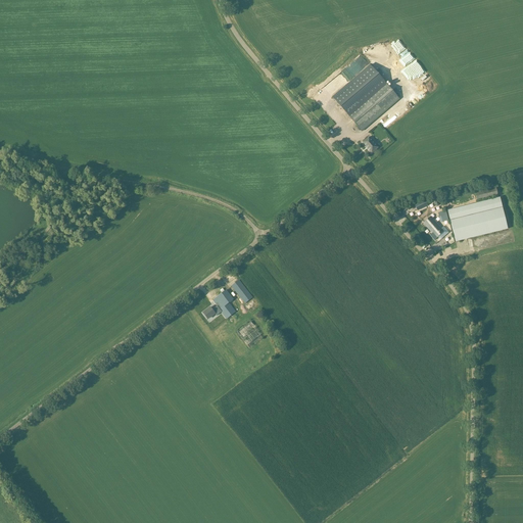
[(331,97),(362,132),(399,99),(369,65),(331,97)]
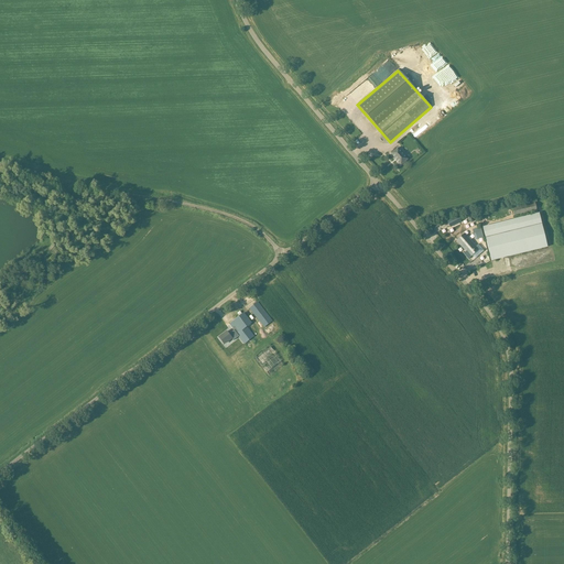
[(408,160),(398,149),(391,154),(401,165),(408,160)]
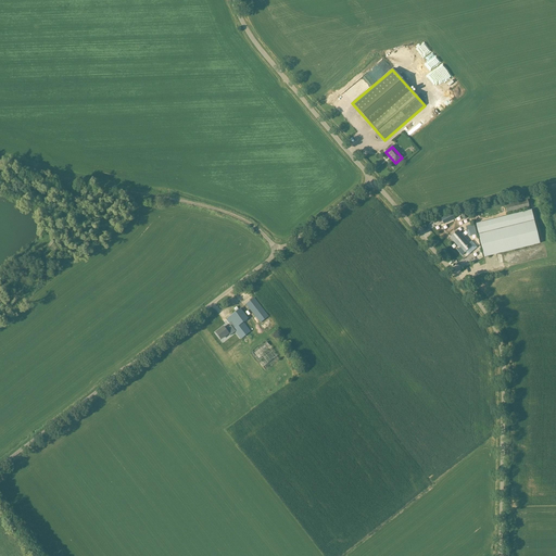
[(527,199),(505,204),(507,215),(526,210),(530,209),(527,199)]
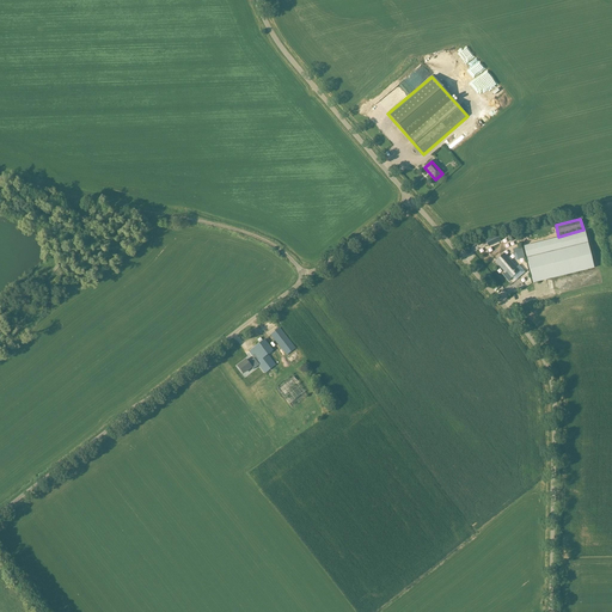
[(579,233),(524,246),(533,283),(594,269),(585,232),(583,232),(583,230),(579,231),(579,233)]
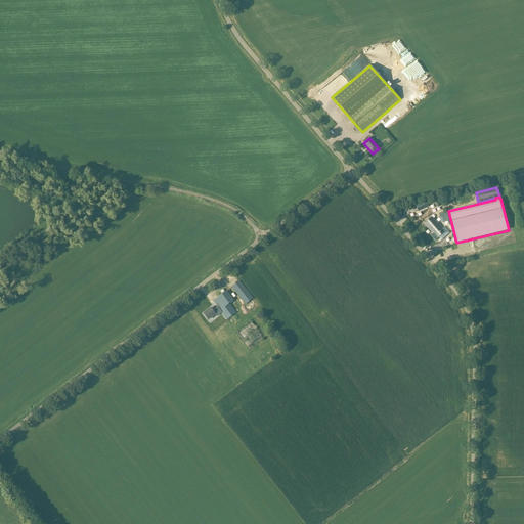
[(432,217),(424,223),(433,233),(438,238),(445,232),(437,223),(435,221),(432,217)]
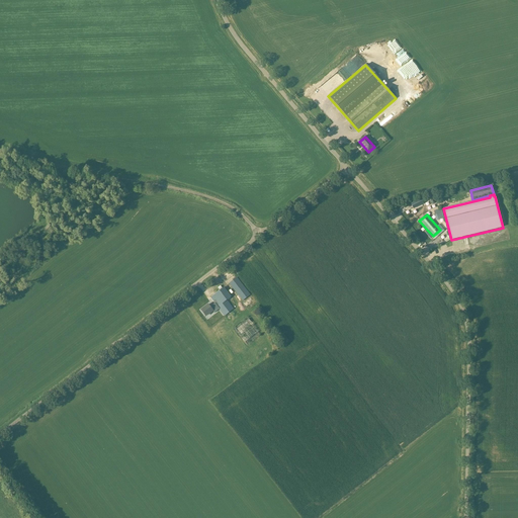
[(251,294),(237,277),(229,283),(243,301),(251,294)]
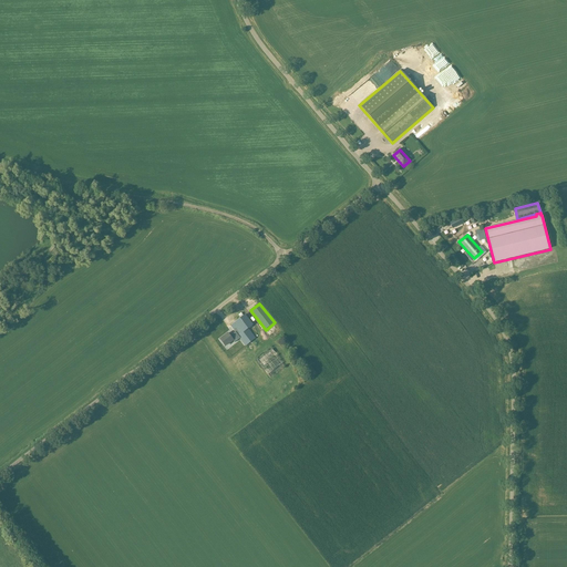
[(234,340),(233,340),(238,336),(246,346),(256,338),(248,329),(253,325),(245,315),(230,326),(235,332),(230,337),(228,333),(220,340),(225,347),(234,340)]
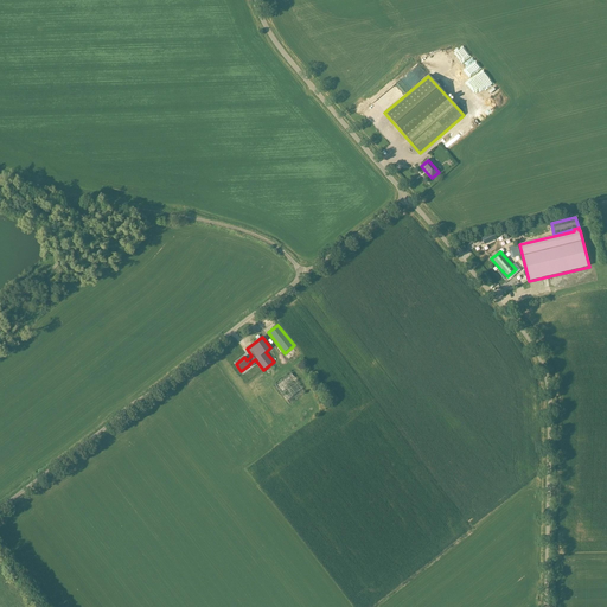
[(287,401),(291,406),(305,394),(302,390),(304,389),(292,374),(275,385),(287,401)]
